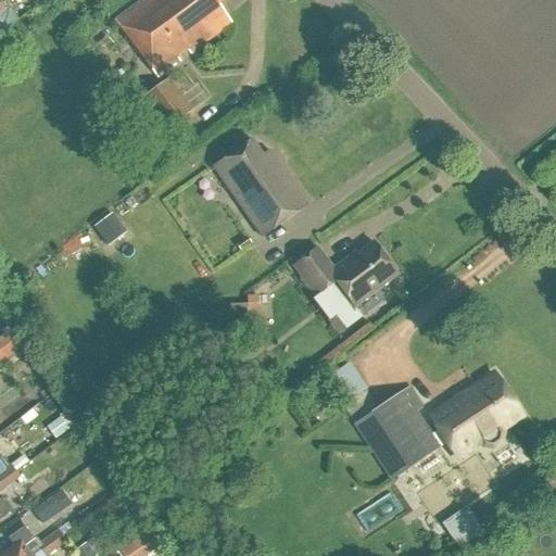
[(144,0),(116,21),(159,78),(180,63),(177,59),(187,52),(190,55),(232,25),(219,7),(227,0),(226,0),(144,0)]
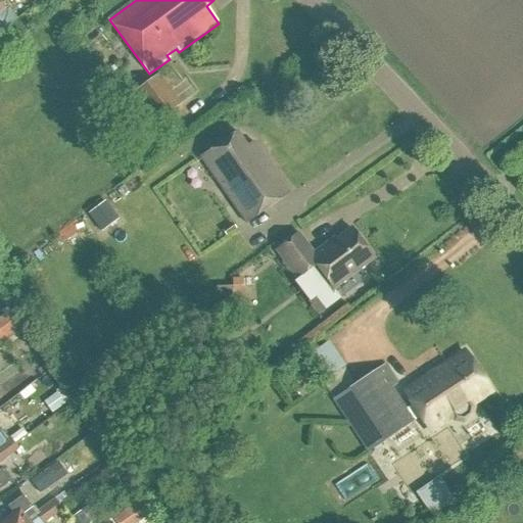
[(4,9),(0,11),(0,24),(4,29),(16,19),(10,10),(4,9)]
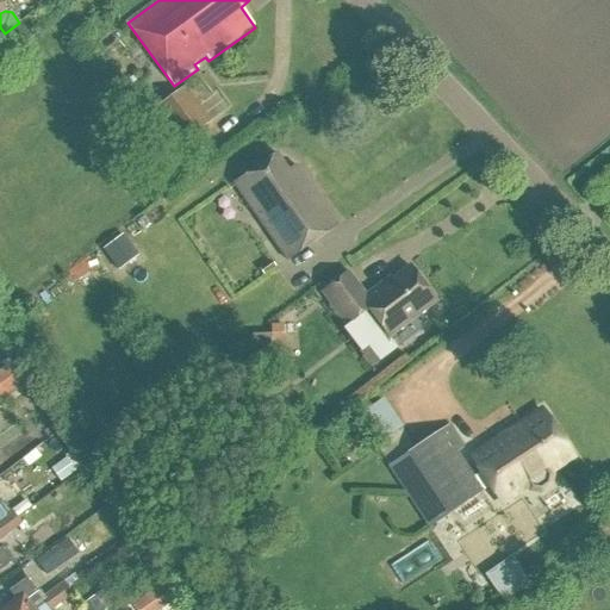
[(211,122),(184,87),(155,110),(181,144),(211,122)]
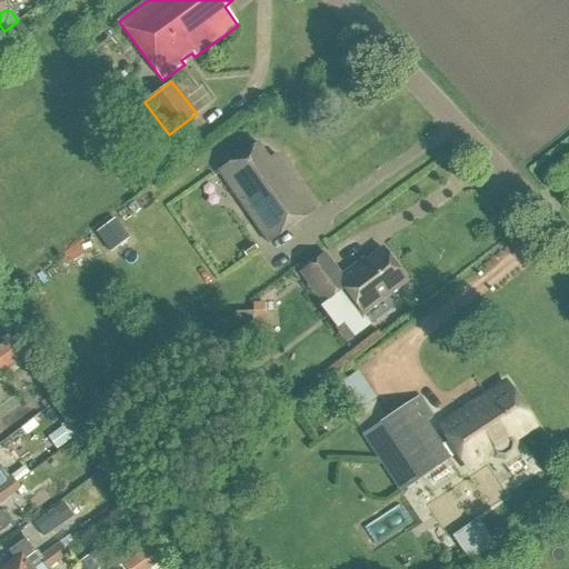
[(265,245),(311,212),(273,159),(267,163),(256,148),(217,175),(265,245)]
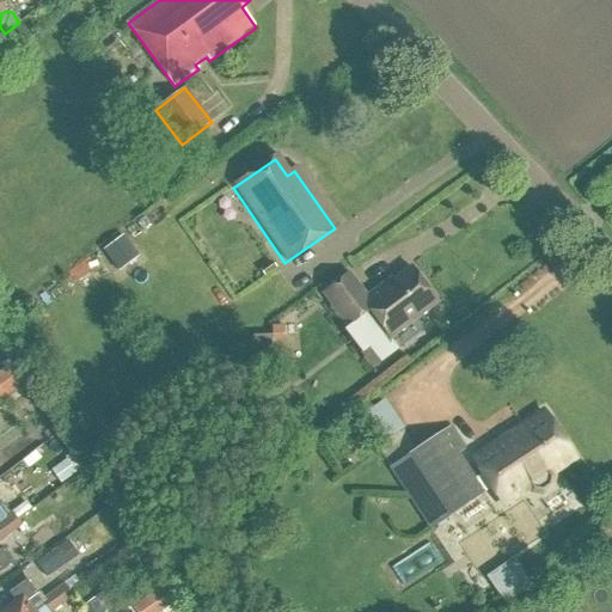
[(138,257),(122,236),(102,251),(117,273),(138,257)]
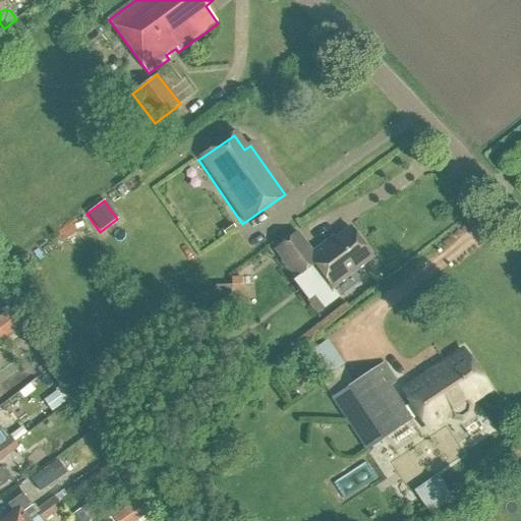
[(371,258),(348,228),(324,247),(322,244),(312,252),(297,233),(274,250),(295,279),(313,265),(332,289),(371,258)]
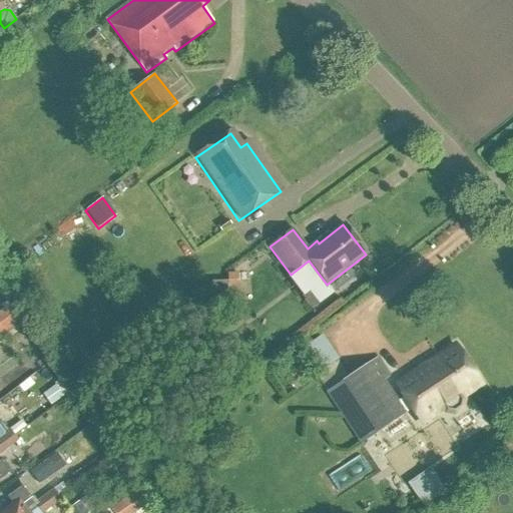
[(238,288),(242,288),(241,273),(226,275),(227,282),(227,289),(238,288)]
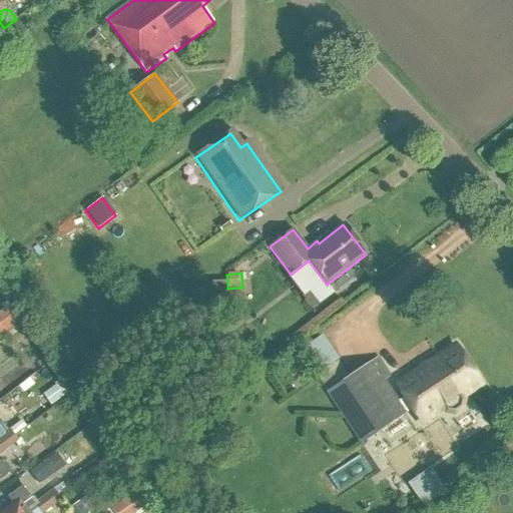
[(238,288),(227,289),(227,282),(215,283),(217,298),(239,296),(238,288)]
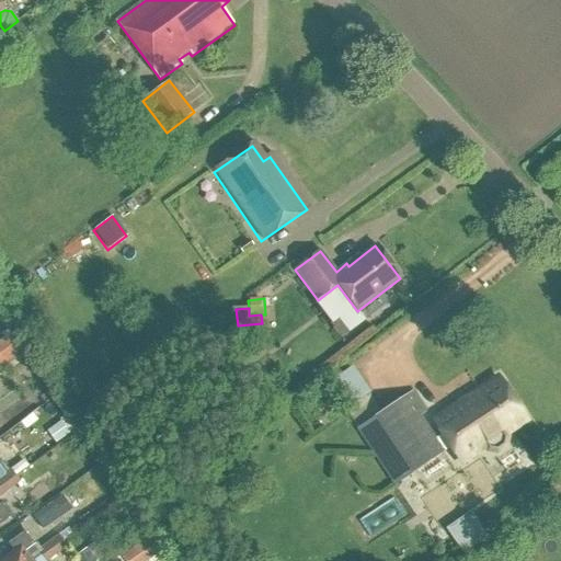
[(0,361),(3,365),(16,355),(4,338),(0,341),(0,361)]
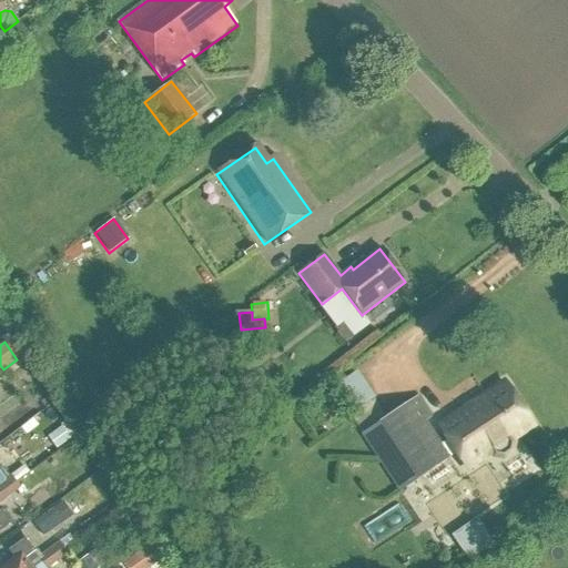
[(355,412),(377,397),(359,369),(337,384),(355,412)]
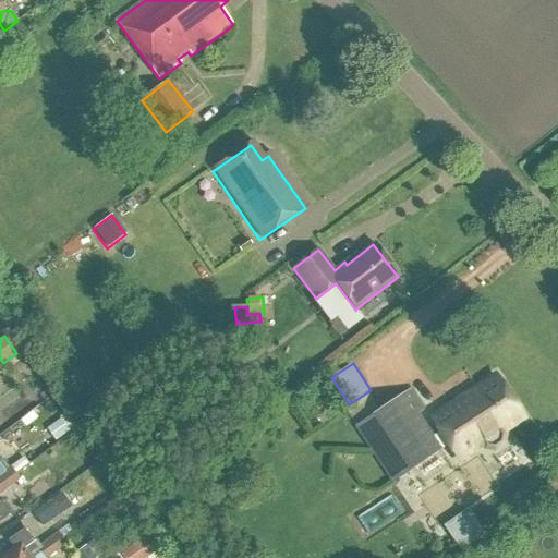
[(496,378),(431,420),(440,435),(433,439),(417,415),(425,411),(411,389),(354,426),(391,484),(441,451),(439,449),(447,445),(458,462),(483,446),(486,449),(495,449),(501,446),(502,437),(500,434),(522,420),(496,378)]
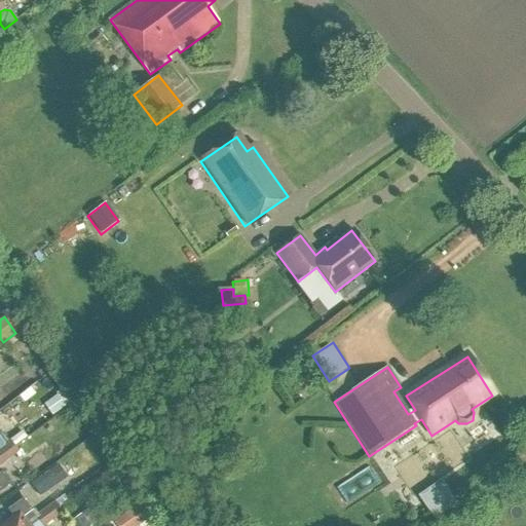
[(10,442),(0,449),(8,460),(19,453),(10,442)]
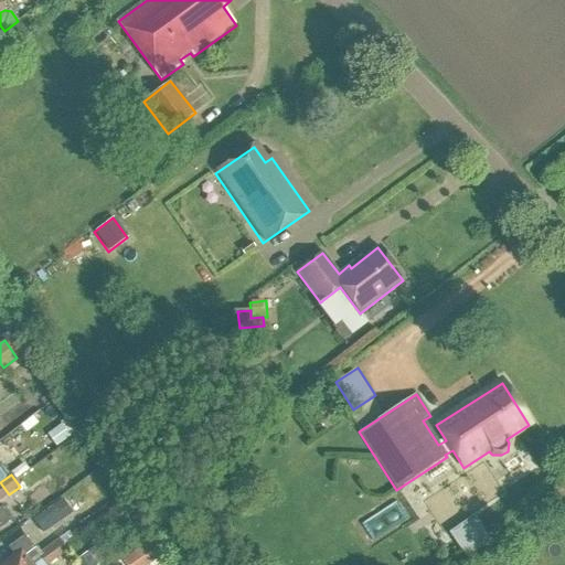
[(0,482),(0,481),(0,500),(9,494),(0,482)]
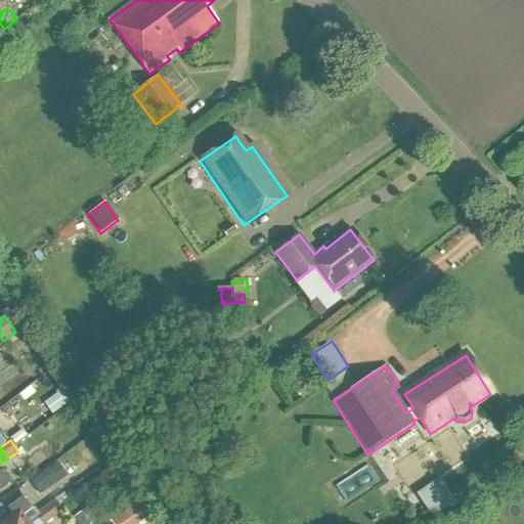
[(56,463),(36,477),(46,490),(66,477),(64,476),(80,466),(72,454),(57,465),(56,463)]
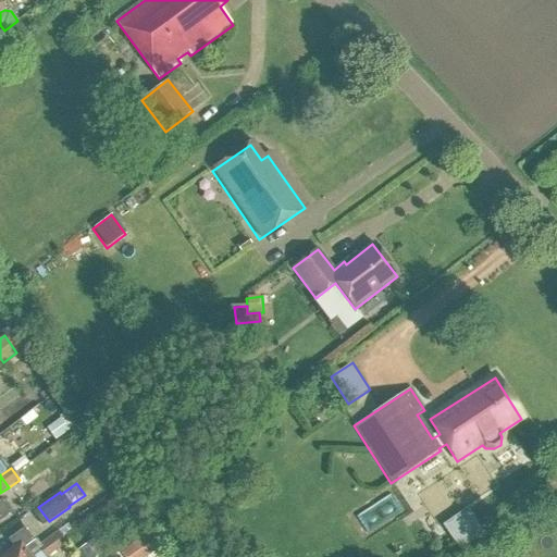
[(2,499),(0,500),(0,520),(12,512),(2,499)]
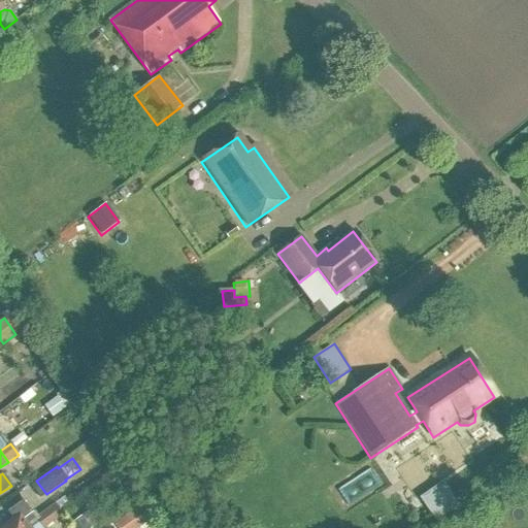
[(420,496),(436,520),(459,504),(443,481),(420,496)]
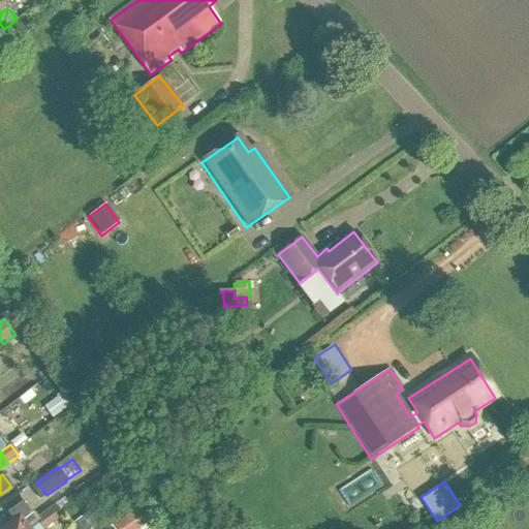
[(54,502),(59,510),(66,505),(61,497),(54,502)]
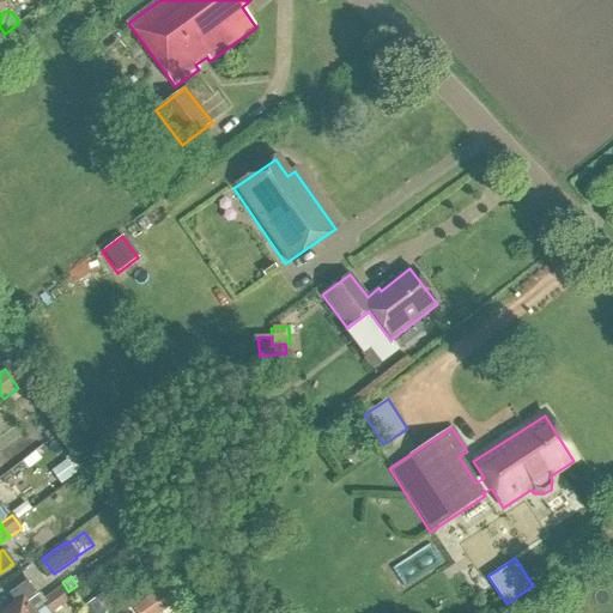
[(14,604),(0,612),(37,612),(44,608),(41,604),(41,602),(36,596),(37,595),(26,581),(8,594),(14,604)]
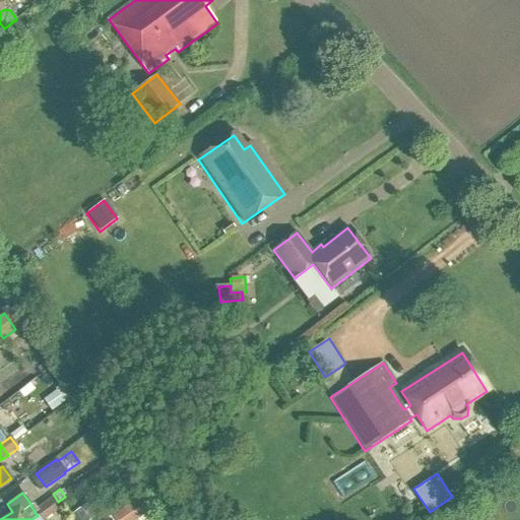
[(138,496),(113,515),(116,519),(135,519),(149,510),(138,496)]
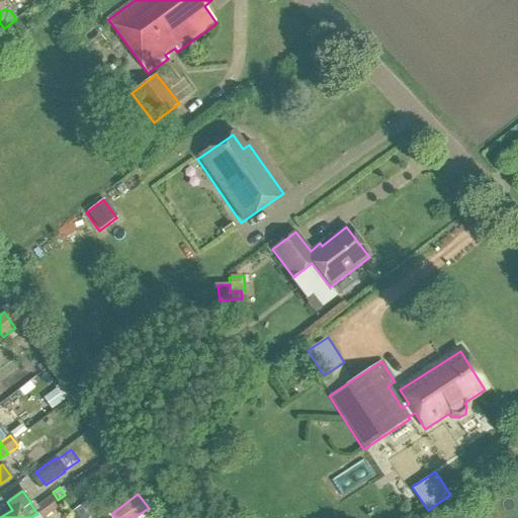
[(31,517),(44,517),(62,506),(54,495),(34,510),(37,514),(31,517)]
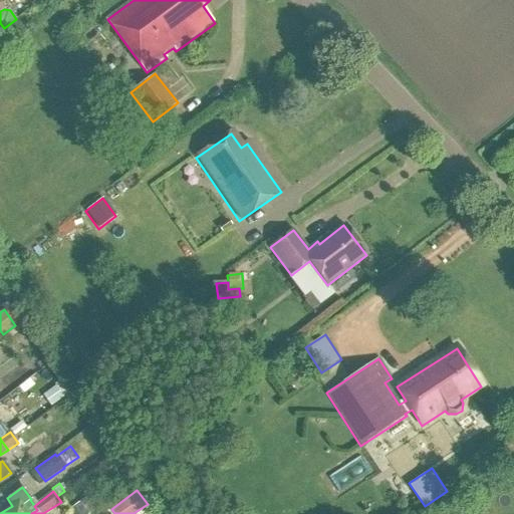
[(88,497),(68,512),(70,513),(90,513),(97,509),(88,497)]
